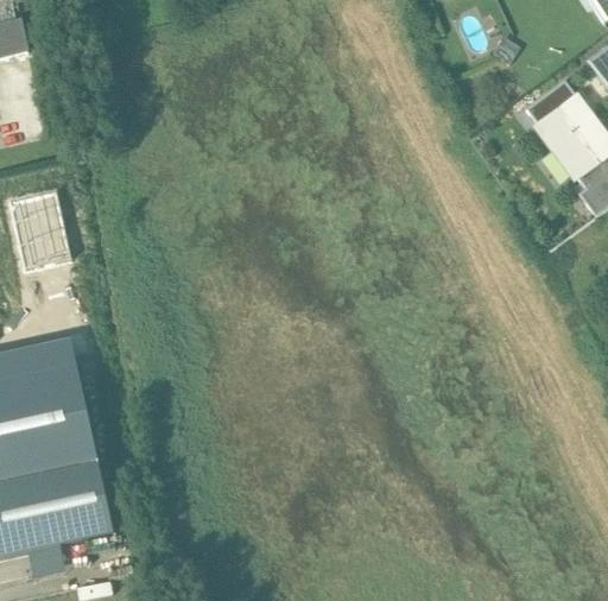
[(0,0),(0,20),(16,18),(12,0),(0,0)]
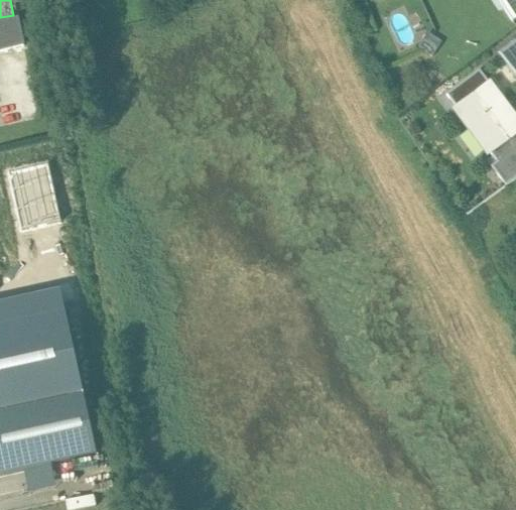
[(500,0),(512,17),(515,14),(515,0),(500,0)]
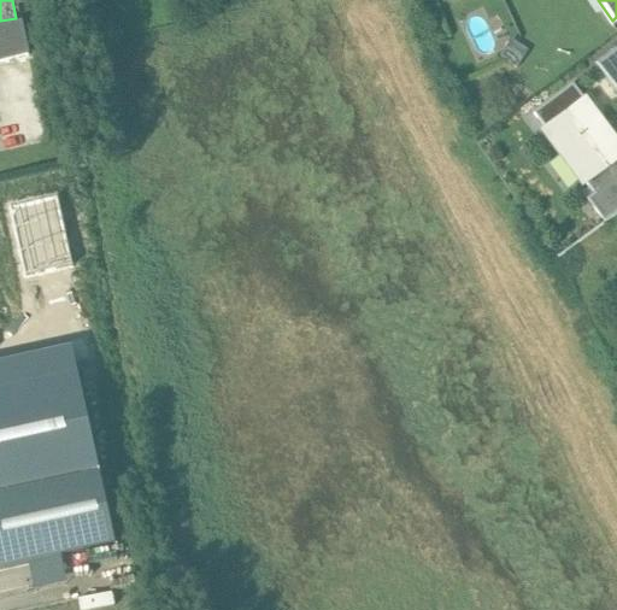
[(0,54),(4,54),(28,50),(21,17),(0,21),(0,54)]
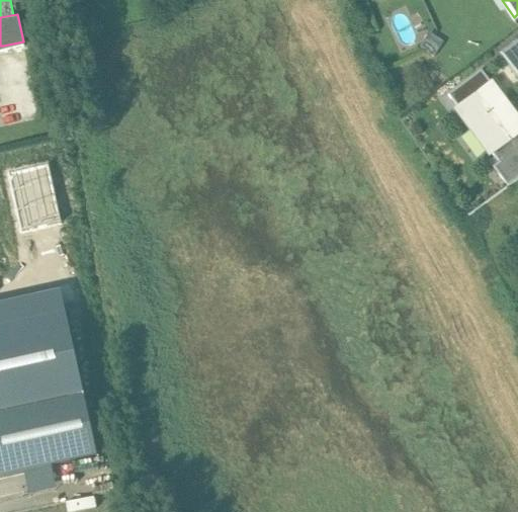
[(517,74),(517,37),(500,51),(517,74)]
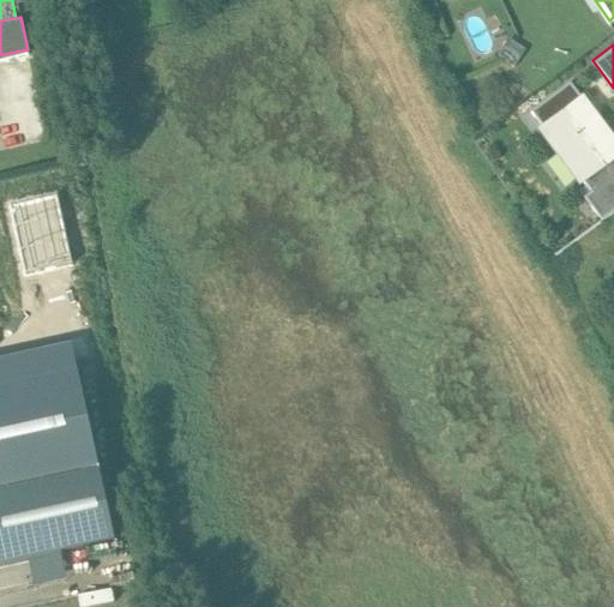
[(602,215),(613,205),(613,143),(603,130),(607,126),(570,78),(531,107),(591,187),(584,192),(601,215),(602,215)]
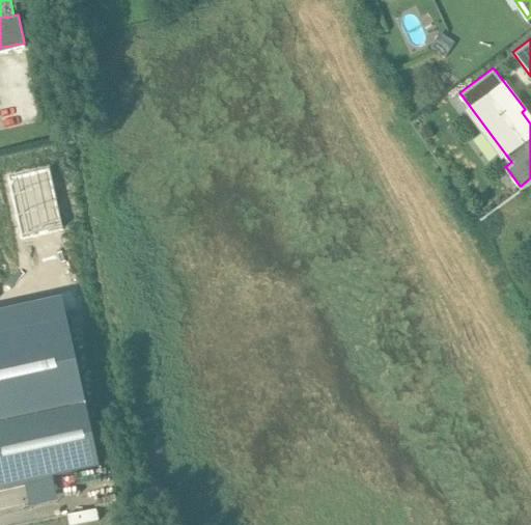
[(61,294),(0,306),(0,485),(99,464),(61,294)]
